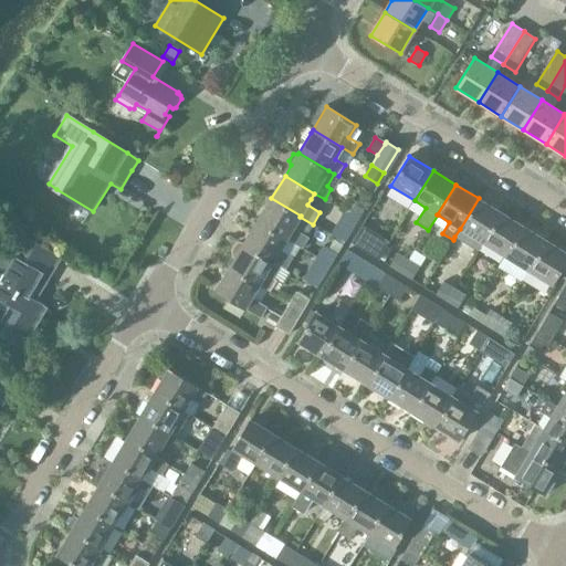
[(271,198),(258,221),(287,239),(303,249),(308,238),(293,229),(300,217),(301,216),(271,198)]
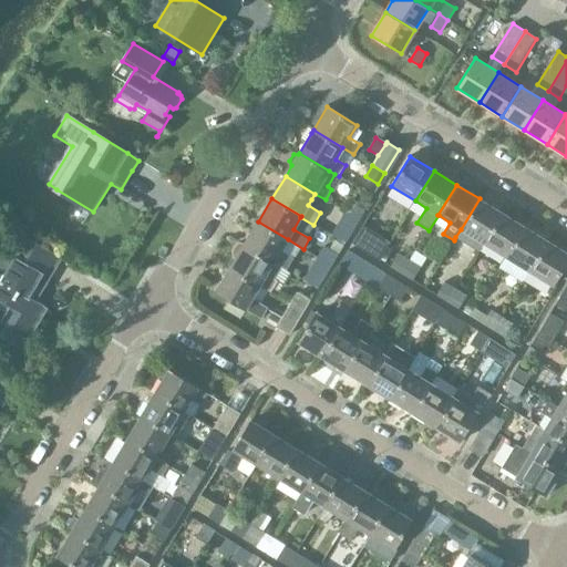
[(461,229),(455,237),(456,238),(470,247),(478,251),(483,244),(502,213),(480,198),(461,229)]
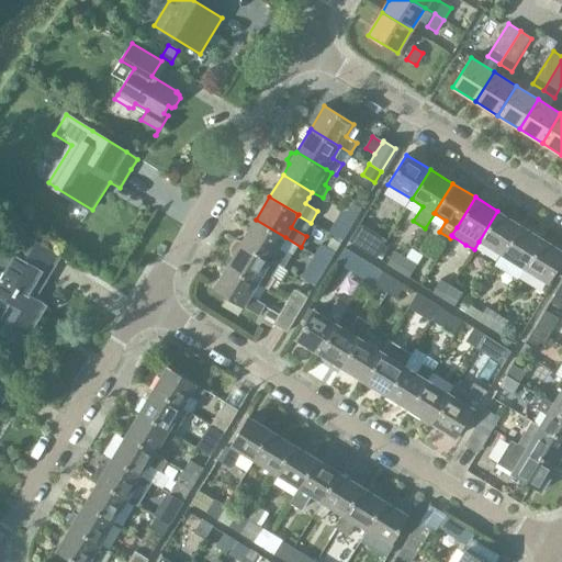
[(348,199),(341,210),(353,217),(360,206),(348,199)]
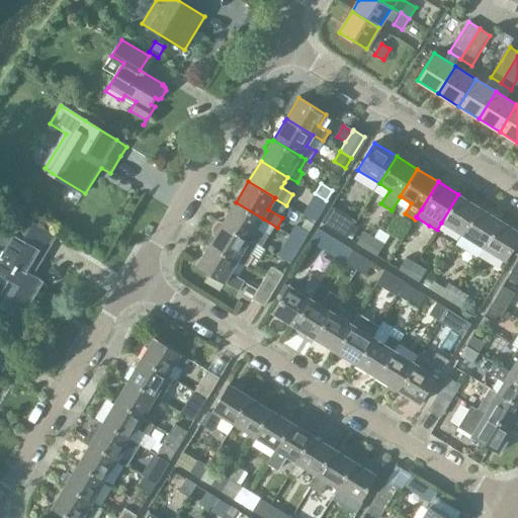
[(326,200),(315,193),(309,203),(321,210),(326,200)]
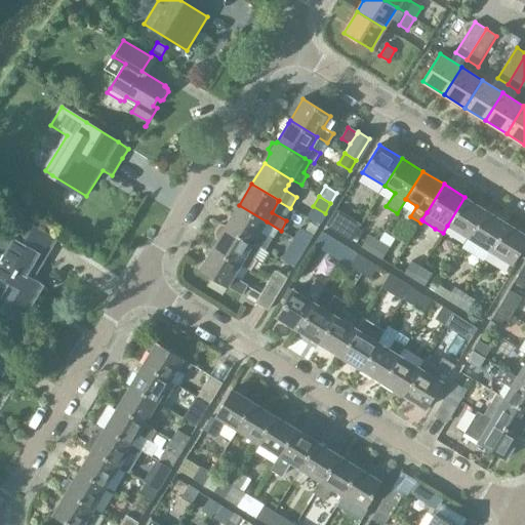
[(447,226),(469,238),(486,210),(465,197),(447,226)]
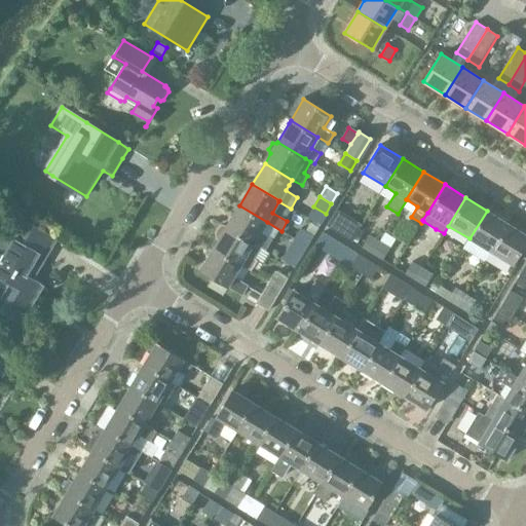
[(239,205),(226,227),(254,243),(267,222),(239,205)]
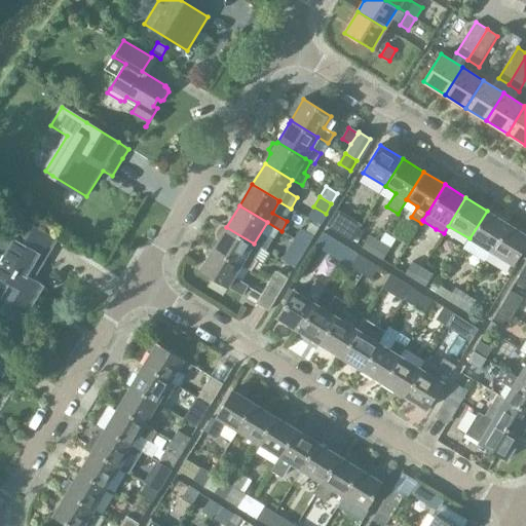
[(470,238),(491,252),(508,224),(487,211),(470,238)]
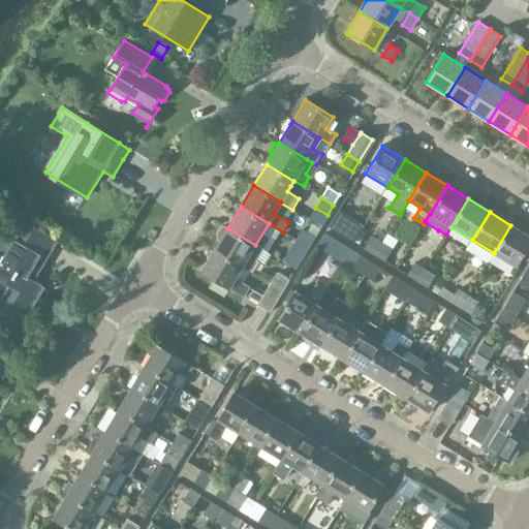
[(24,220),(0,258),(0,279),(8,285),(0,298),(0,310),(22,323),(42,290),(31,283),(58,240),(24,220)]
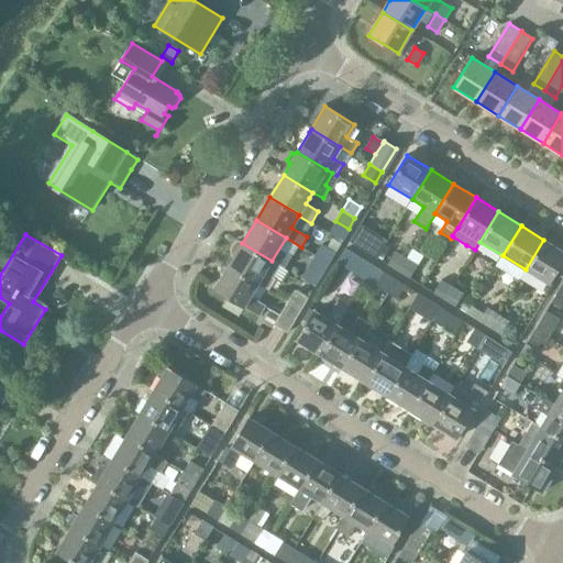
[(366,251),(378,257),(386,245),(374,238),(366,251)]
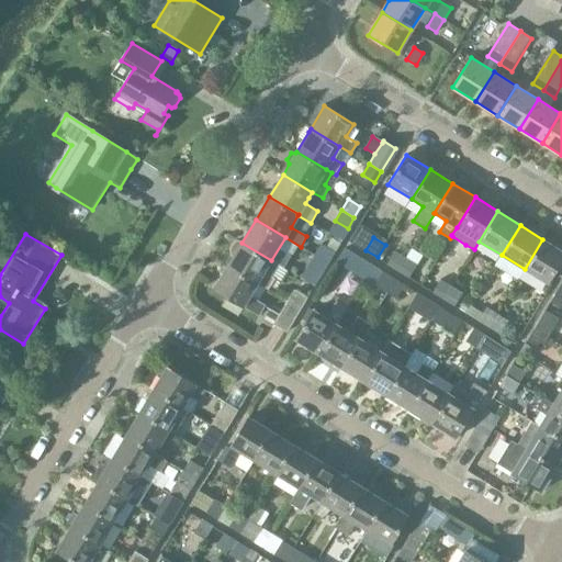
[(561,250),(542,239),(525,269),(549,283),(561,260),(561,250)]
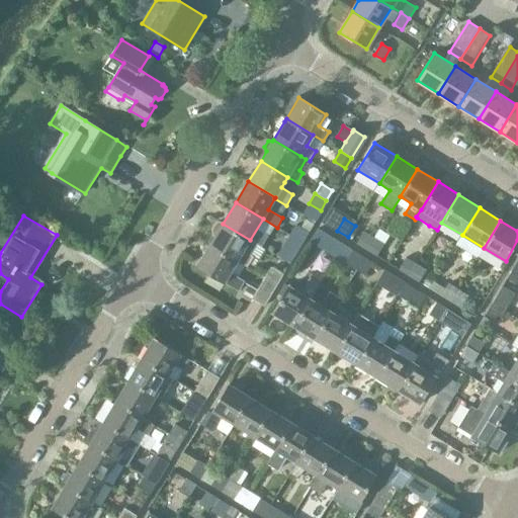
[(216,235),(210,244),(238,261),(247,266),(250,260),(248,258),(256,244),(250,240),(223,224),(220,222),(217,223),(211,230),(212,233),(216,235)]
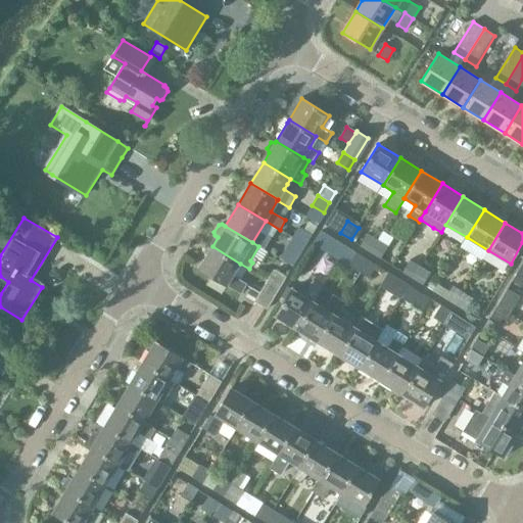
[(298,227),(292,238),(304,245),(311,234),(298,227)]
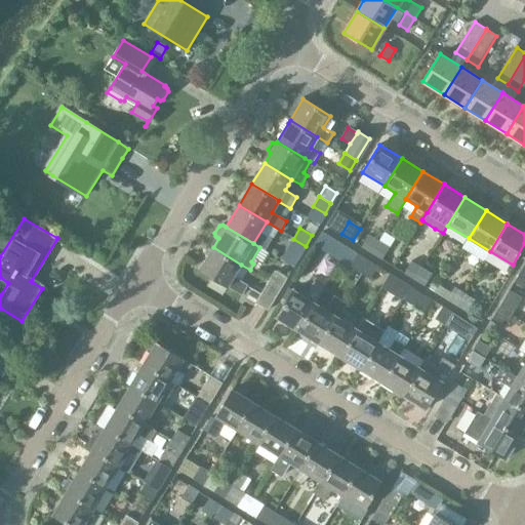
[(363,247),(372,253),(380,241),(370,235),(363,247)]
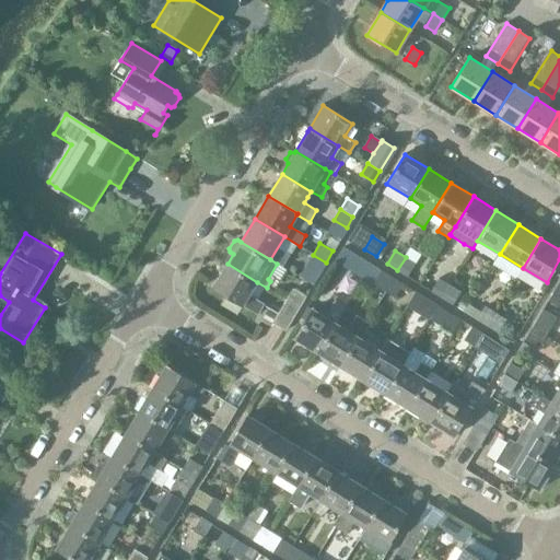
[(326,263),(313,255),(306,266),(319,273),(326,263)]
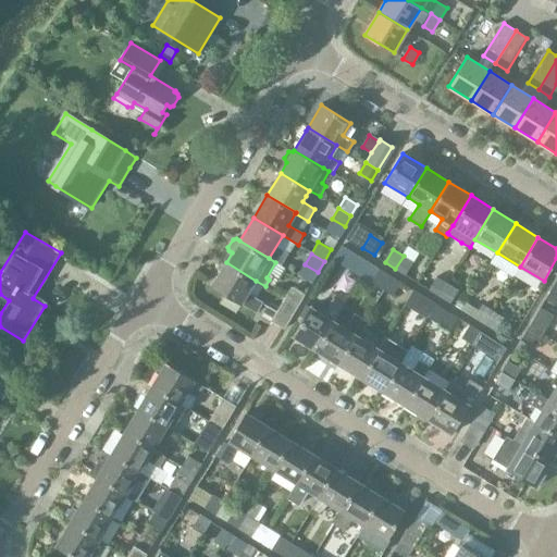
[(404,256),(395,269),(406,275),(415,262),(404,256)]
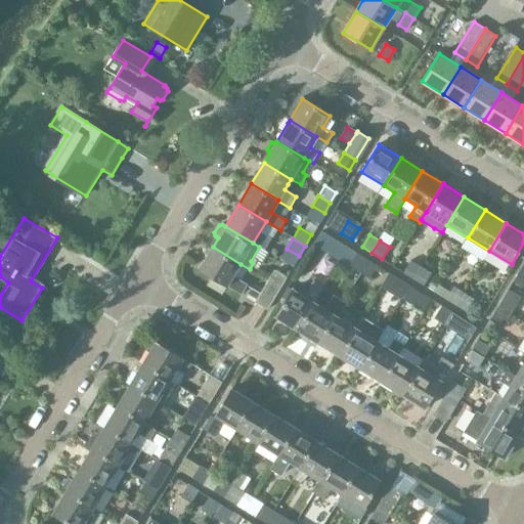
[(347,248),(337,242),(329,253),(339,260),(347,248)]
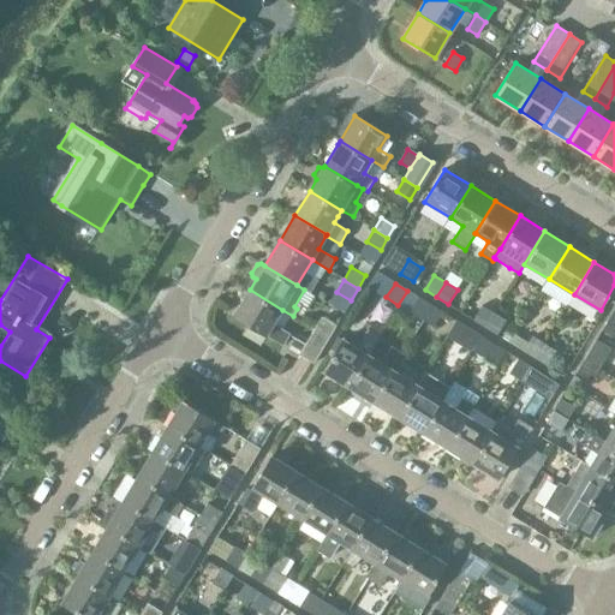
[(282,310),(250,290),(234,316),(284,346),(291,334),(273,324),(282,310)]
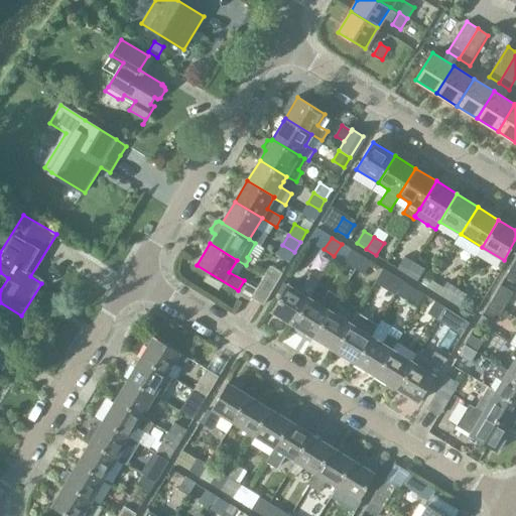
[(344,262),(354,269),(362,256),(352,250),(344,262)]
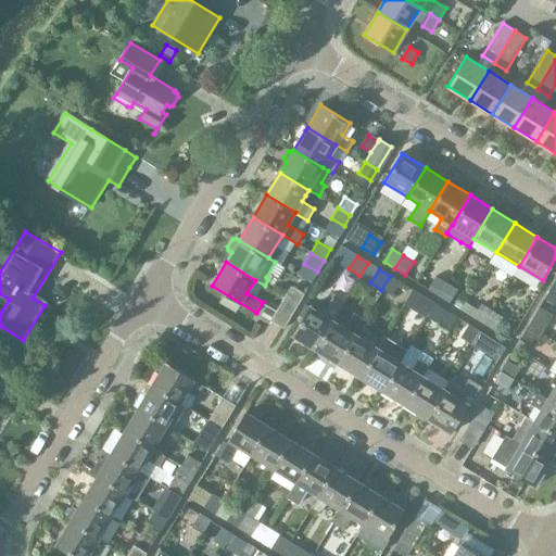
[(390,276),(381,290),(392,297),(401,283),(390,276)]
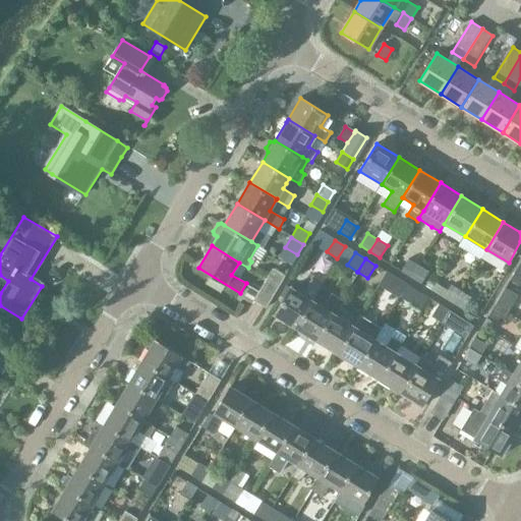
[(402,272),(412,278),(419,266),(409,259),(402,272)]
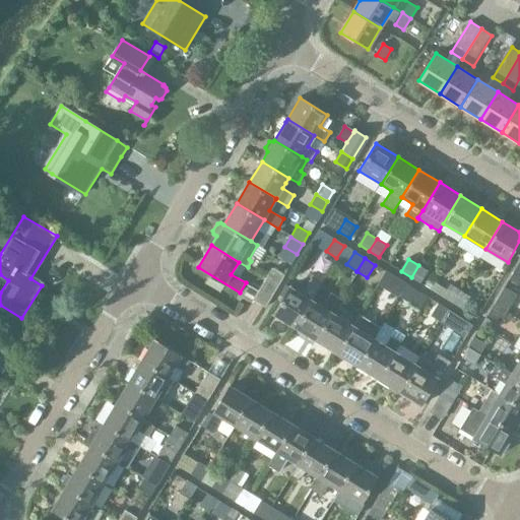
[(514,273),(510,280),(519,285),(519,264),(514,273)]
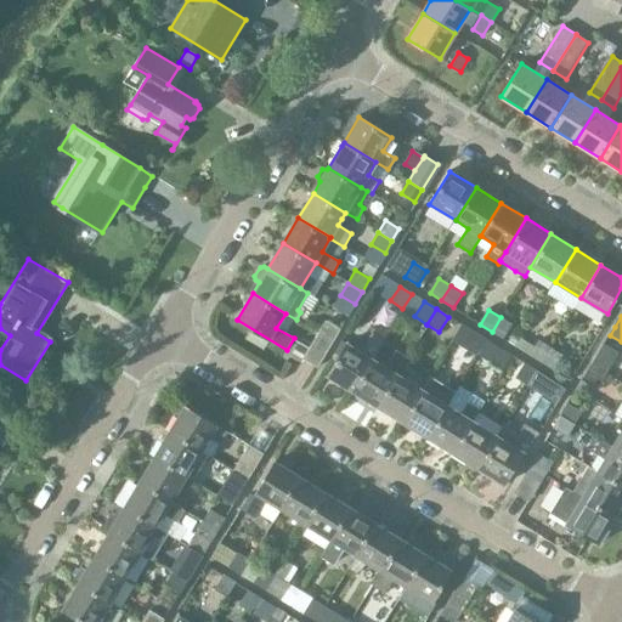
[(501,317),(492,332),(504,339),(513,324),(501,317)]
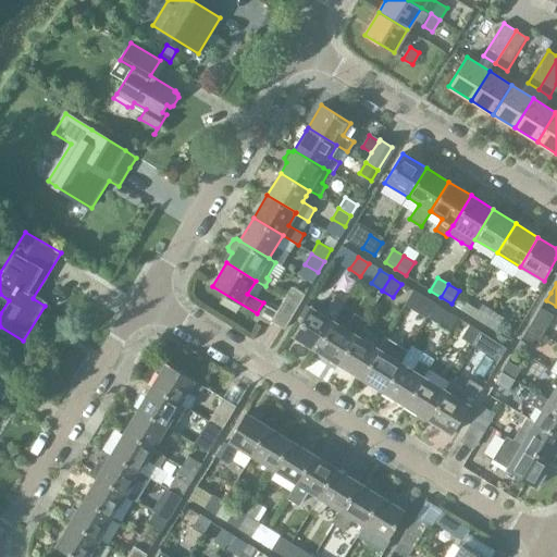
[(291,287),(284,298),(297,306),(304,295),(291,287)]
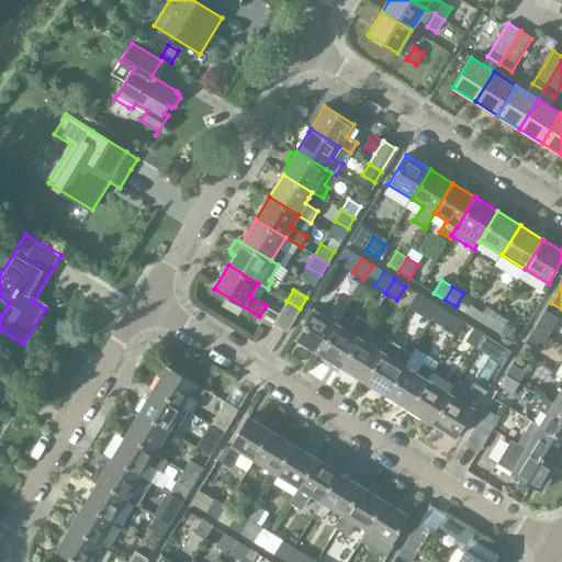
[(417,294),(408,307),(420,314),(431,321),(439,307),(428,301),(417,294)]
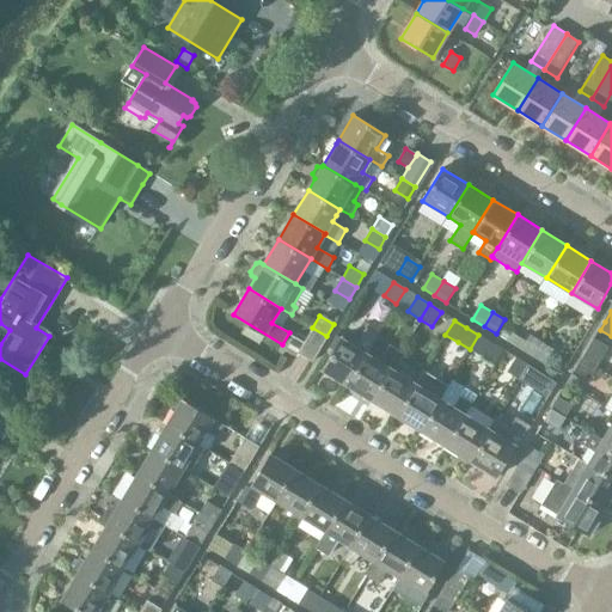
[(326,336),(312,328),(304,342),(297,353),(300,356),(311,361),(326,336)]
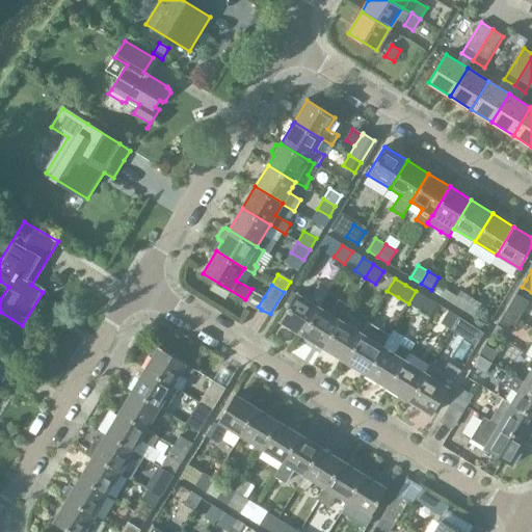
[(292,302),(280,322),(292,329),(301,336),(320,308),(329,291),(318,285),(309,300),(297,293),(292,302)]
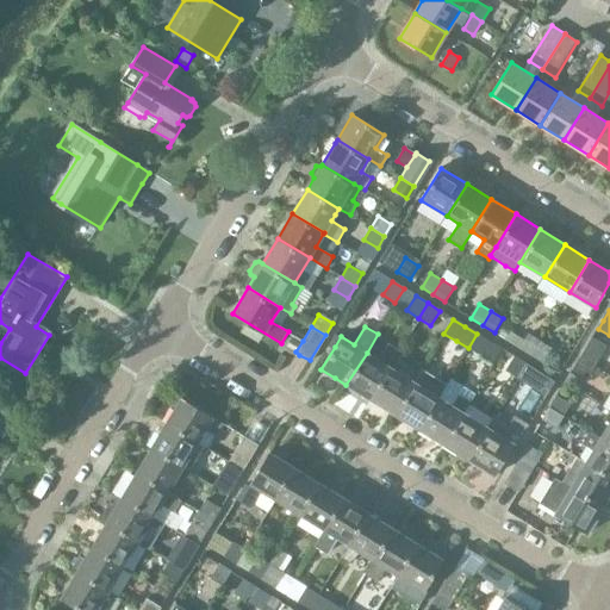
[(477,334),(468,348),(480,356),(489,341),(477,334)]
